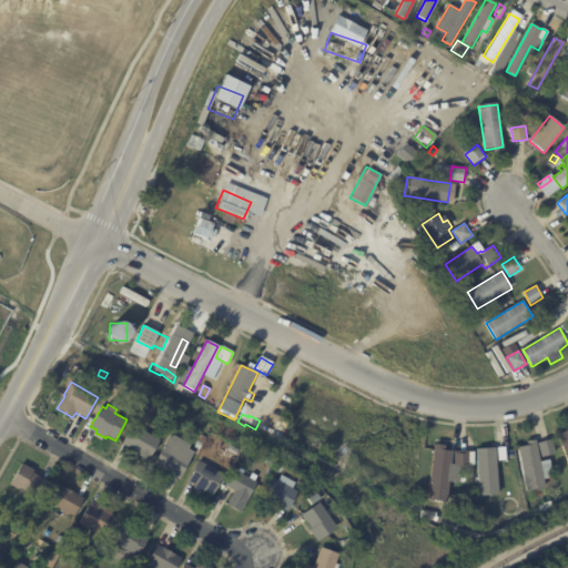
[(161,442),(148,464),(135,456),(138,453),(123,444),(134,425),(161,442)]
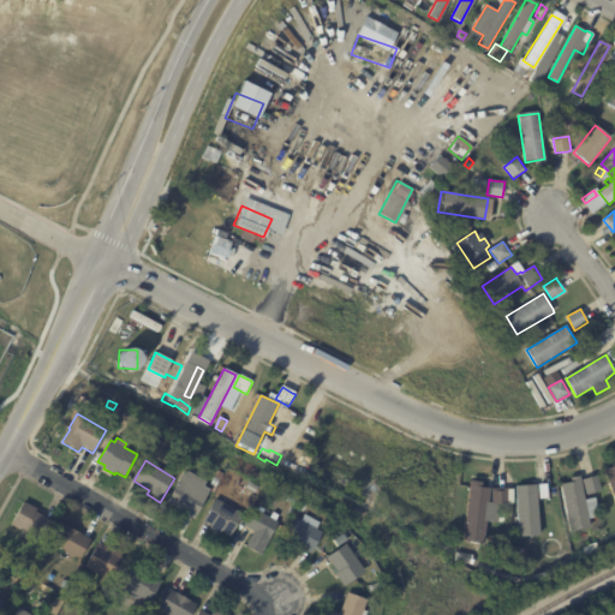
[(614,502),(603,471),(614,466),(614,502)]
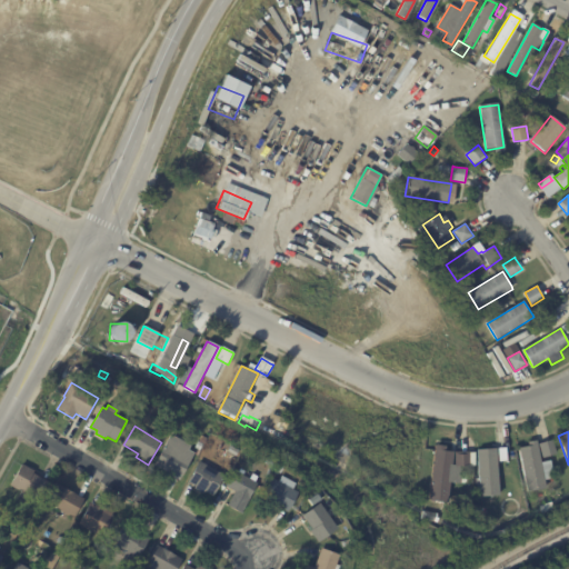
[(539,445),(553,440),(557,455),(542,458),(539,445)]
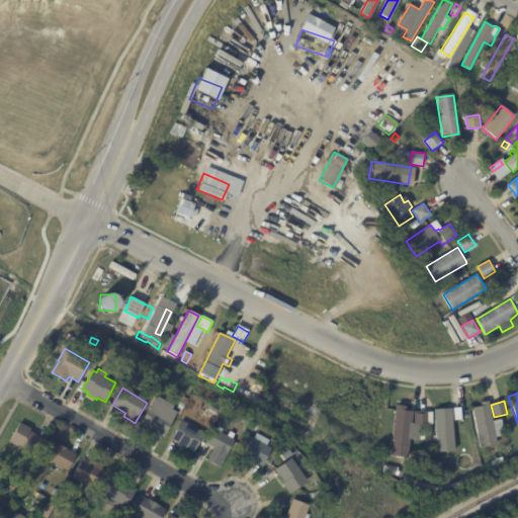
[(471,408),(481,407),(481,403),(489,402),(493,421),(501,419),(503,430),(494,432),(497,445),(480,448),(471,408)]
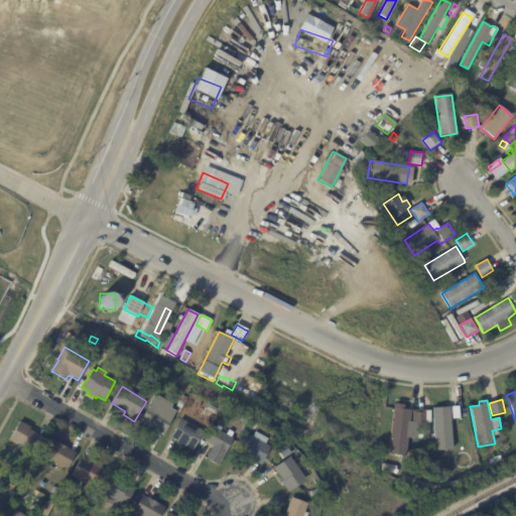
[(163,435),(140,421),(150,404),(158,409),(161,404),(168,409),(166,414),(173,417),(163,435)]
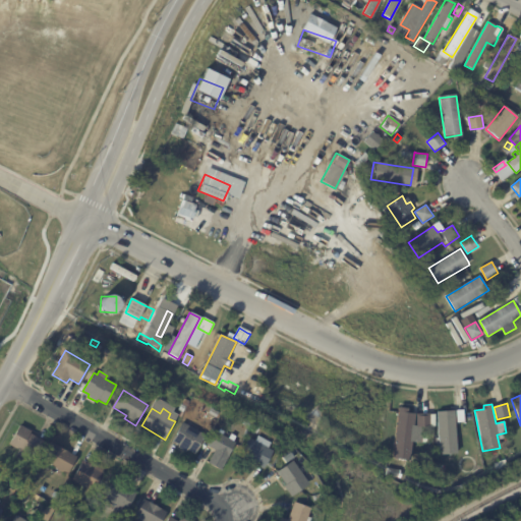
[(219,412),(216,418),(209,414),(211,408),(219,412)]
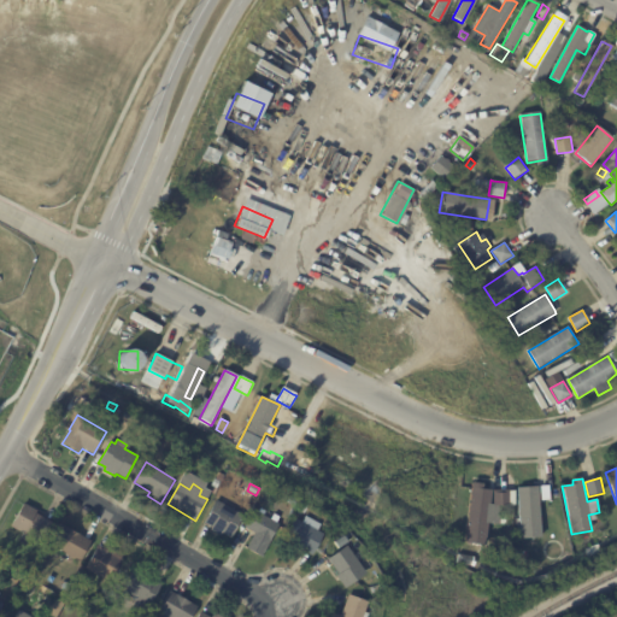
[(472,483),(481,485),(481,489),(492,491),(485,546),(464,544),(471,483),(472,483)]
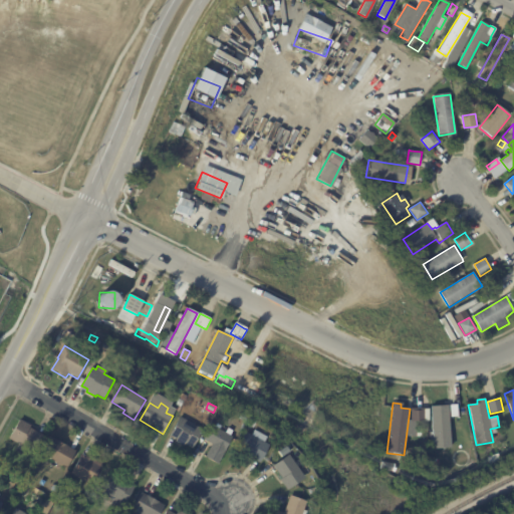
[(451,406),(458,405),(459,417),(451,417),(451,406)]
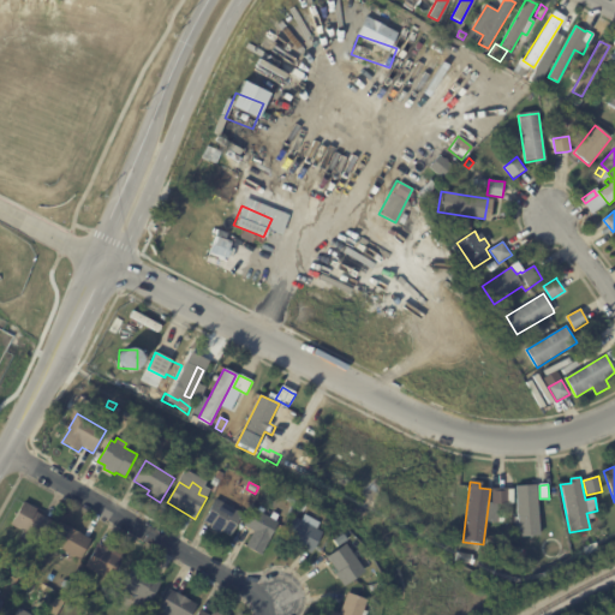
[(515,487),(536,485),(539,536),(519,538),(515,487)]
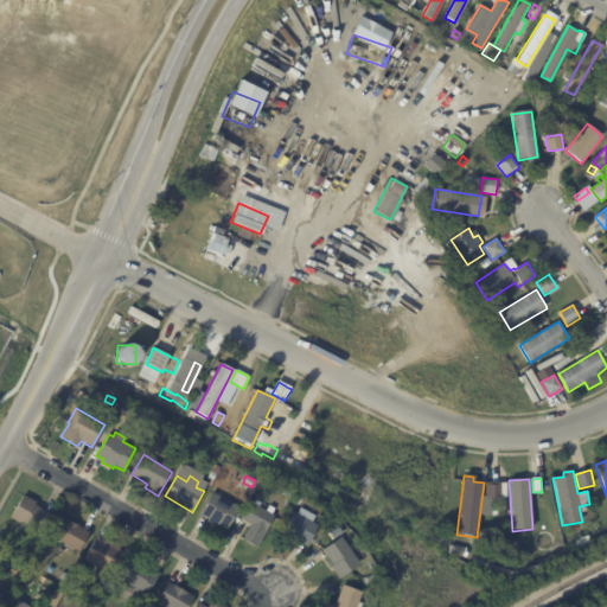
[(486,484),(486,483),(500,483),(500,498),(486,498),(486,484)]
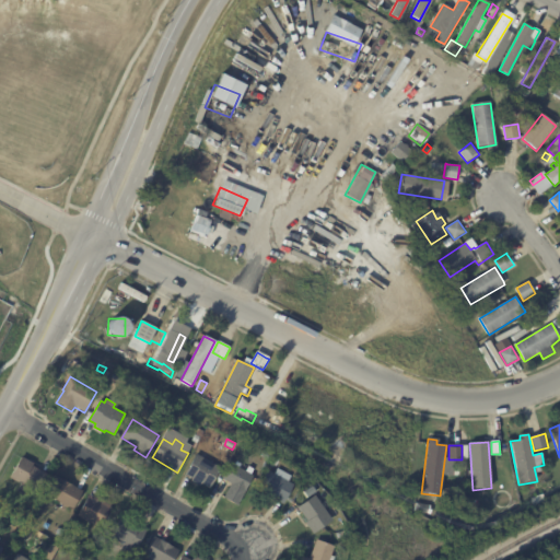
[(191,478),(185,475),(197,454),(221,468),(210,489),(201,485),(200,487),(191,481),(193,479),(191,478)]
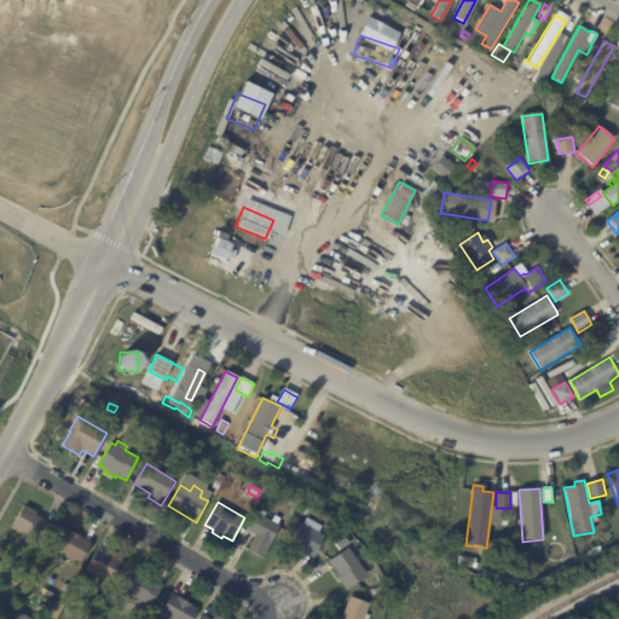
[(302,502),(311,505),(305,515),(298,512),(302,502)]
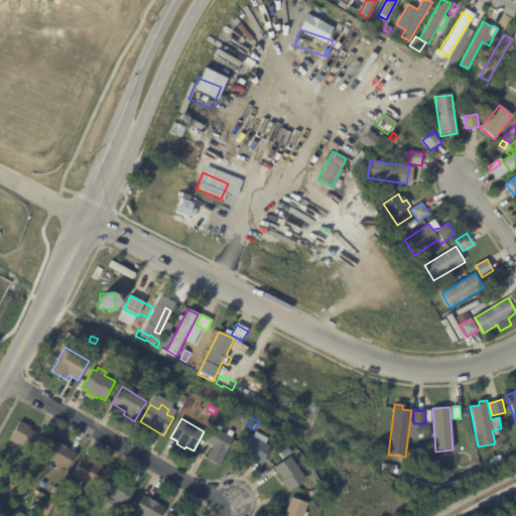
[(35,433),(43,437),(33,455),(9,440),(20,421),(31,428),(30,429),(35,433)]
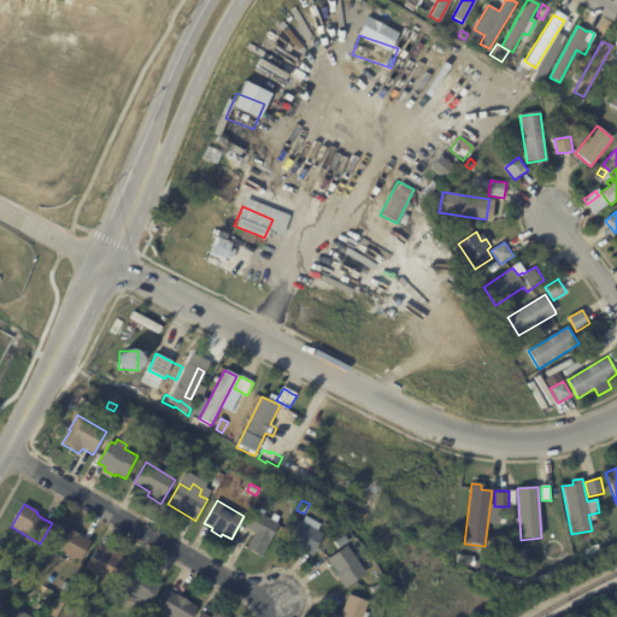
[(262,558),(247,550),(256,534),(246,529),(256,511),(259,512),(262,507),(266,511),(264,516),(280,524),(262,558)]
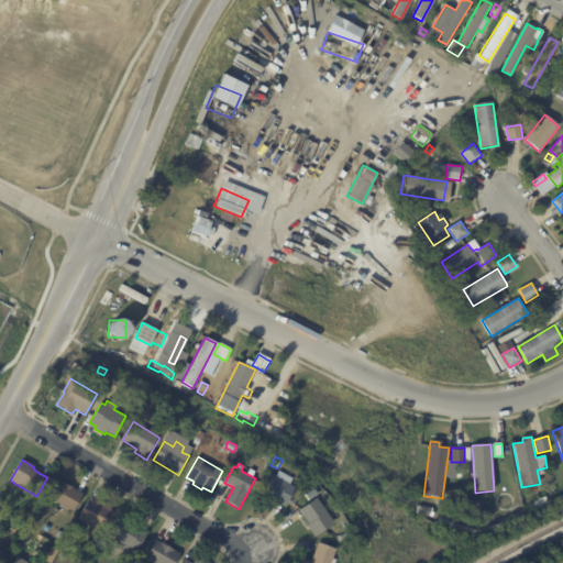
[(283,506),(260,493),(269,473),(280,479),(283,476),(293,482),(290,485),(296,488),(285,507),(283,506)]
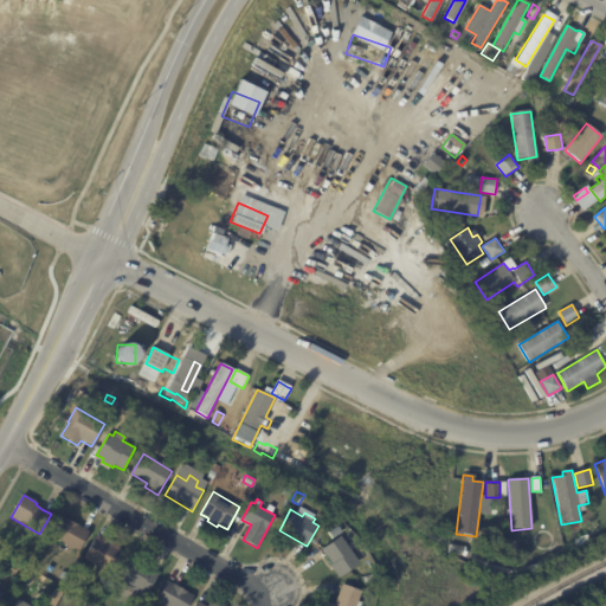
[(81,527),(90,533),(78,553),(50,537),(62,516),(81,527)]
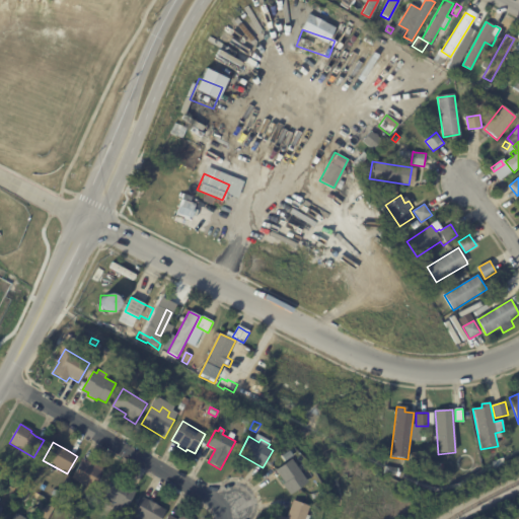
[(88,458),(104,466),(92,490),(72,478),(82,459),(85,461),(87,457),(88,458)]
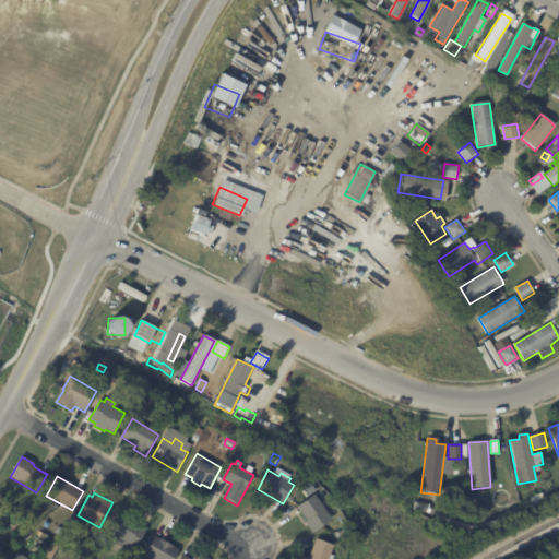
[(320,502),(332,520),(313,534),(305,522),(307,521),(298,507),(314,495),(320,502)]
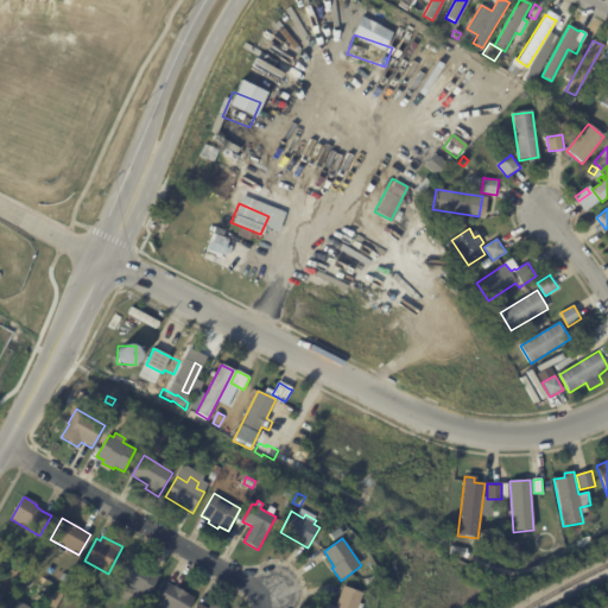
[(450,555),(451,546),(466,550),(464,558),(450,555)]
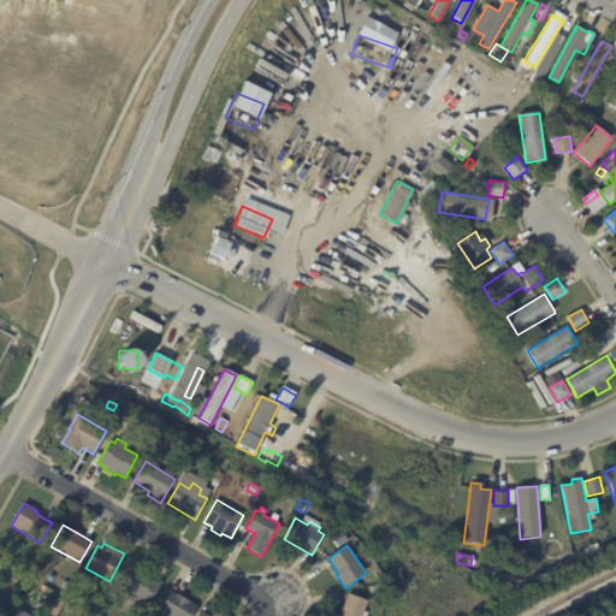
[(154,578),(153,580),(161,585),(149,606),(122,592),(134,569),(143,574),(144,573),(154,578)]
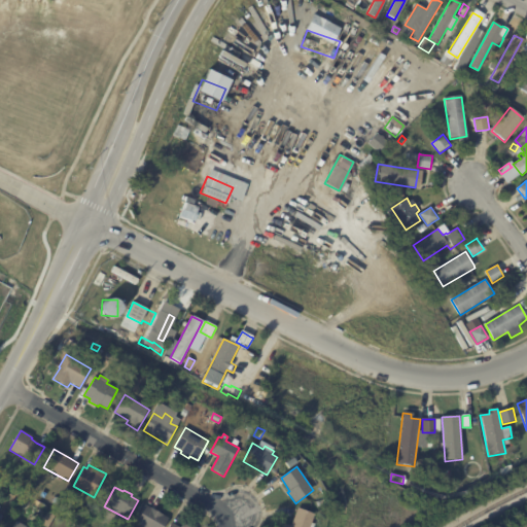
[(145,505),(166,518),(160,526),(140,526),(131,521),(141,503),(145,505)]
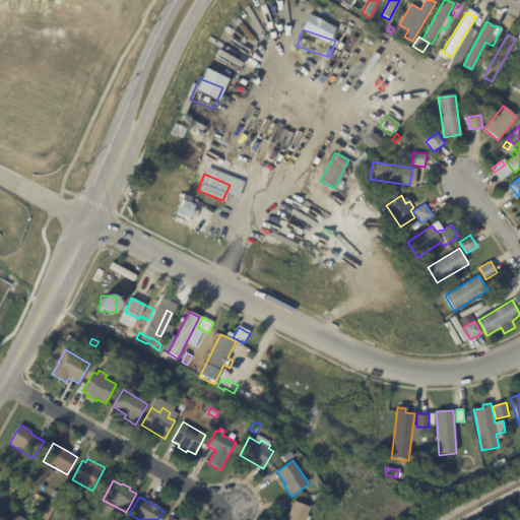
[(283,518),(287,519),(295,502),(311,508),(308,516),(311,517),(310,519),(279,519),(281,517),(283,518)]
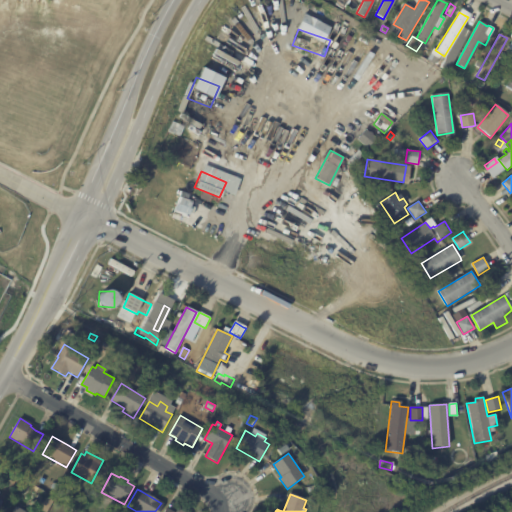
[(46,511),(44,511),(40,510),(47,498),(53,502),(46,511)]
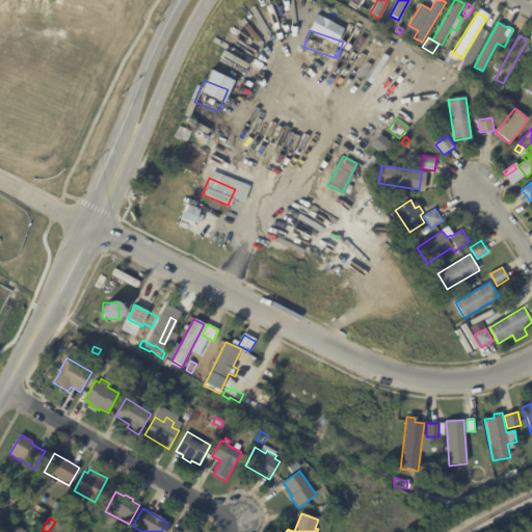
[(85,522),(80,530),(74,527),(79,519),(85,522)]
